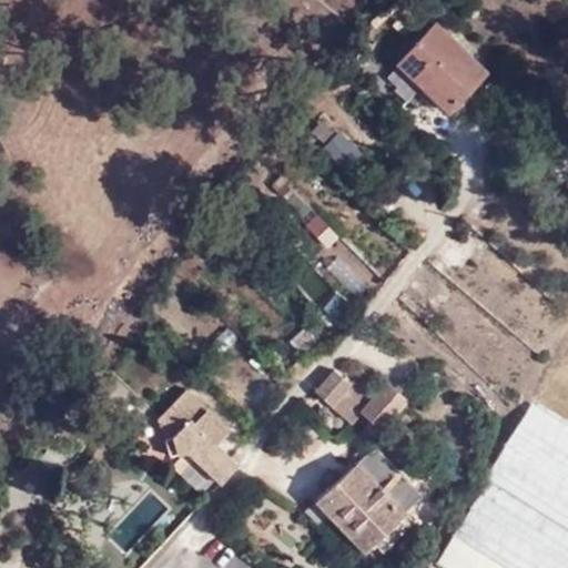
[(438,20),(407,53),(466,98),(489,72),(438,20)]
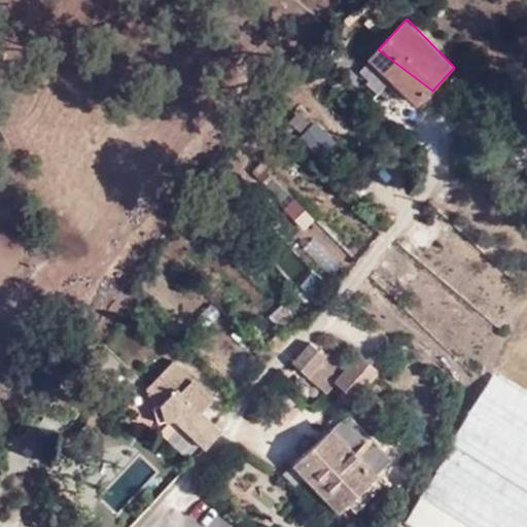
[(432,91),(378,49),(367,60),(418,107),(432,91)]
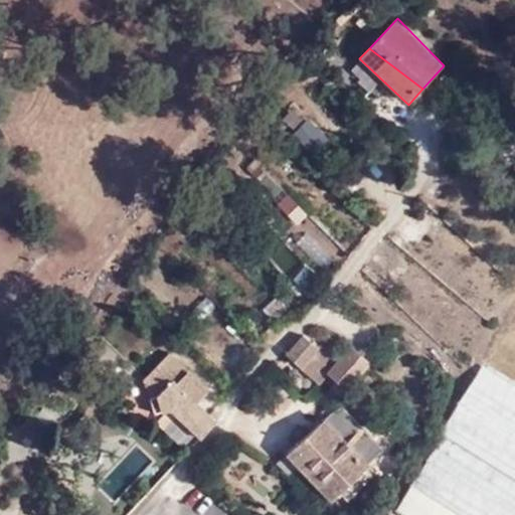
[(327,376),(349,393),(371,366),(348,347),(338,357),(323,345),(320,350),(303,337),(285,357),(320,384),(327,376)]
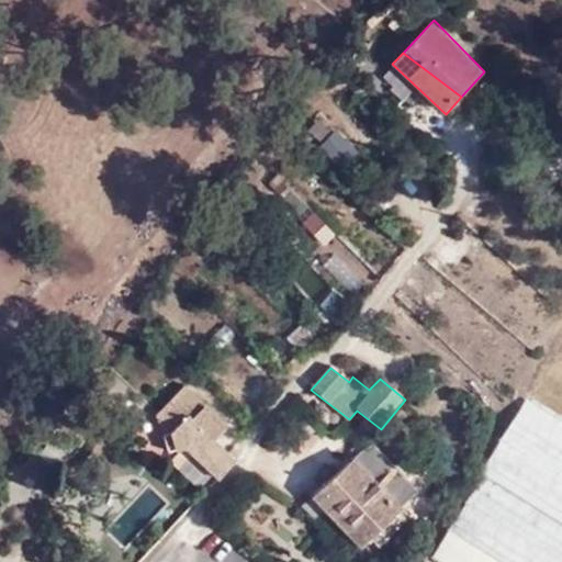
[(184,449),(216,479),(236,457),(213,436),(226,420),(182,383),(165,402),(167,425),(176,424),(179,442),(184,449)]
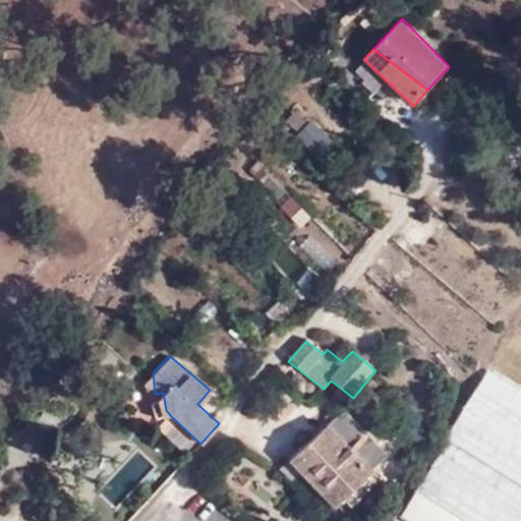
[(404,520),(520,520),(520,391),(486,370),(400,518),(404,520)]
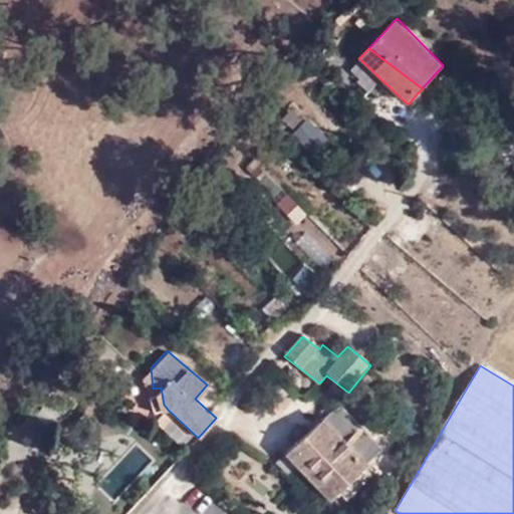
[(153,389),(151,367),(142,377),(148,409),(164,405),(161,388),(153,389)]
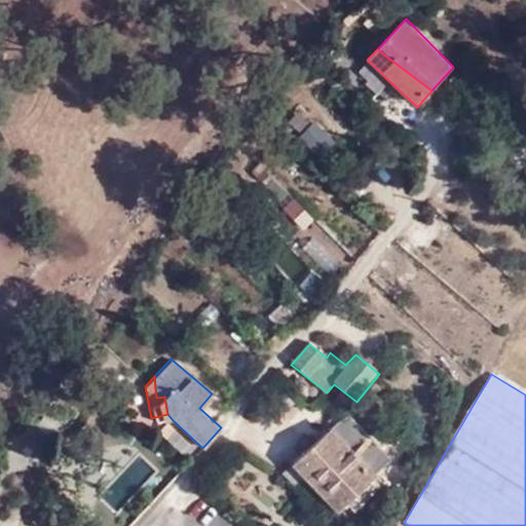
[(427,419),(416,407),(406,415),(417,428),(427,419)]
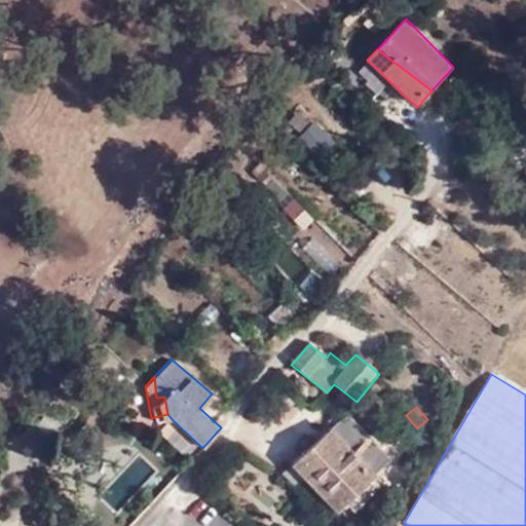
[(347,414),(294,465),(337,512),(346,503),(354,514),(382,485),(375,477),(390,461),(347,414)]
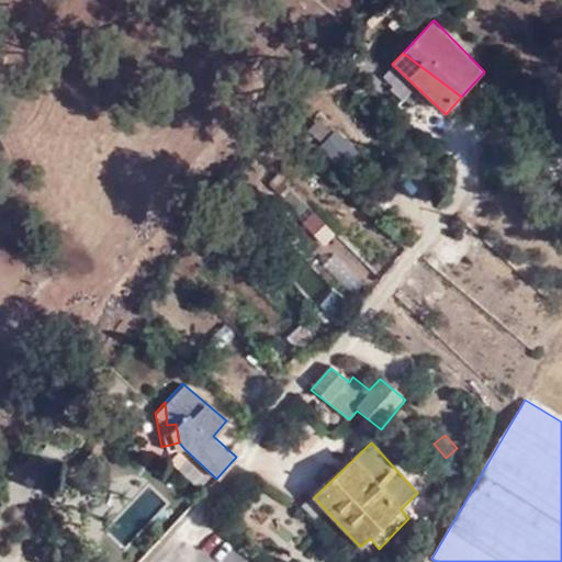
[(202,493),(216,479),(184,449),(202,493)]
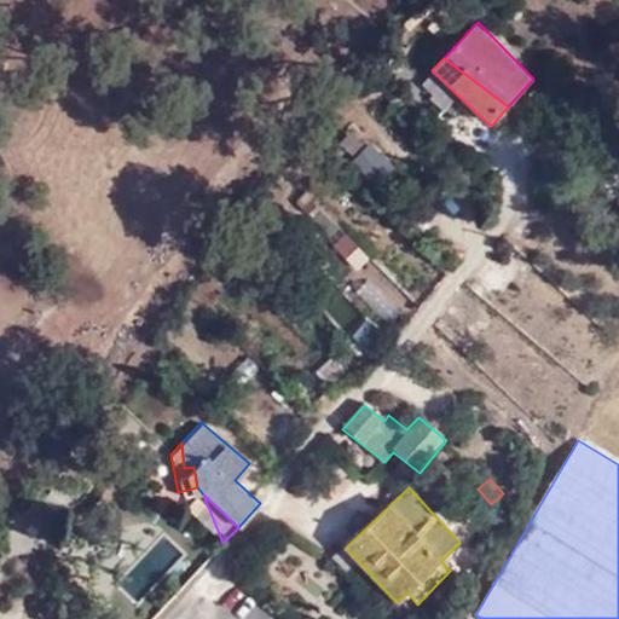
[(397,602),(346,548),(329,563),(379,618),(397,602)]
